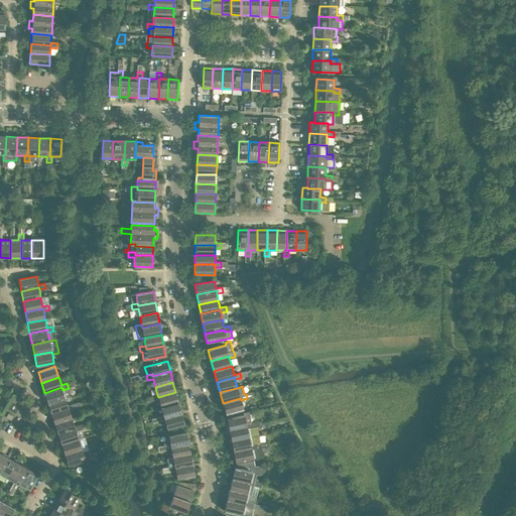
[(44,393),(48,403),(66,398),(70,396),(68,391),(72,389),(71,387),(69,388),(62,390),(61,387),(44,393)]
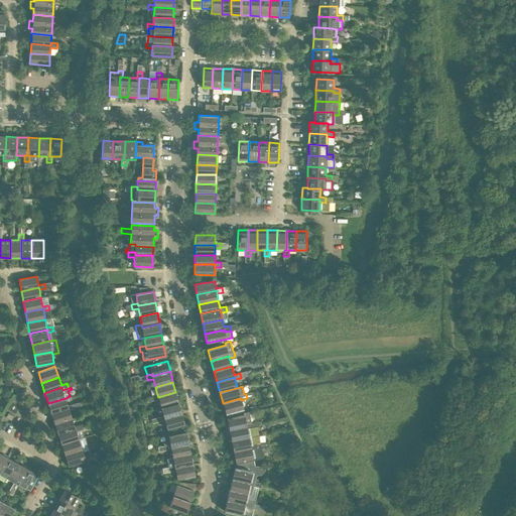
[(159,399),(161,407),(178,403),(175,392),(158,397),(157,395),(152,396),(153,401),(159,399)]
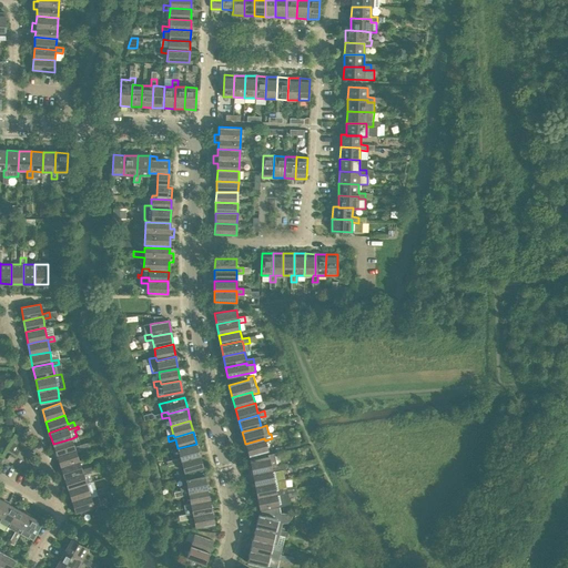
[(53,444),(57,456),(75,449),(77,452),(83,449),(81,445),(74,447),(72,438),(53,444)]
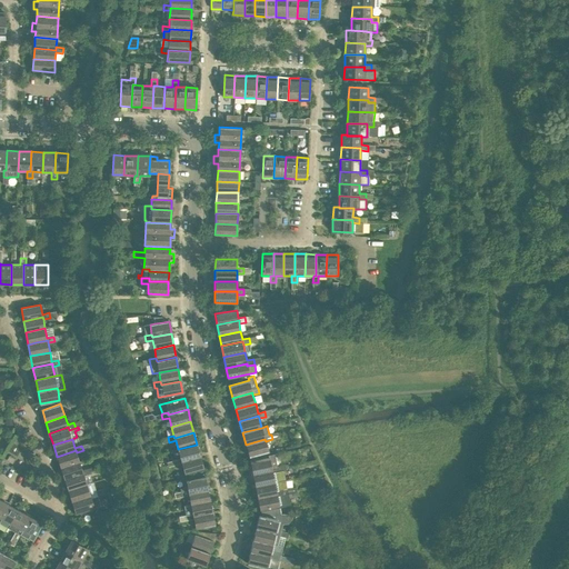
[(265,439),(246,445),(249,457),(268,451),(266,441),(265,439)]
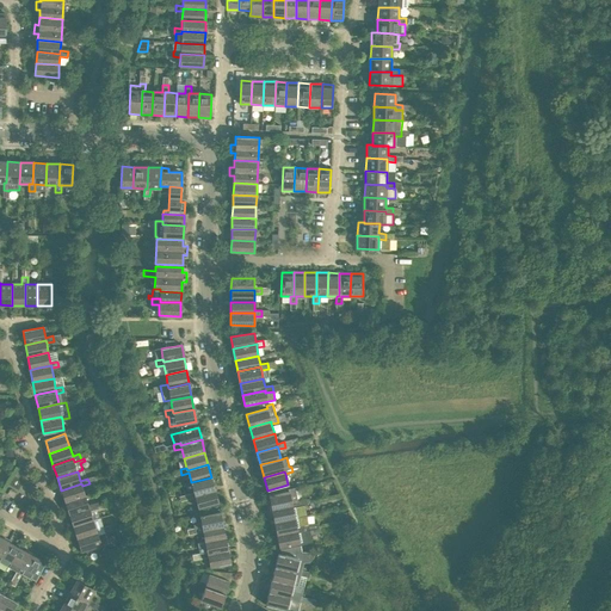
[(191,482),(193,493),(195,495),(215,489),(211,477),(191,482)]
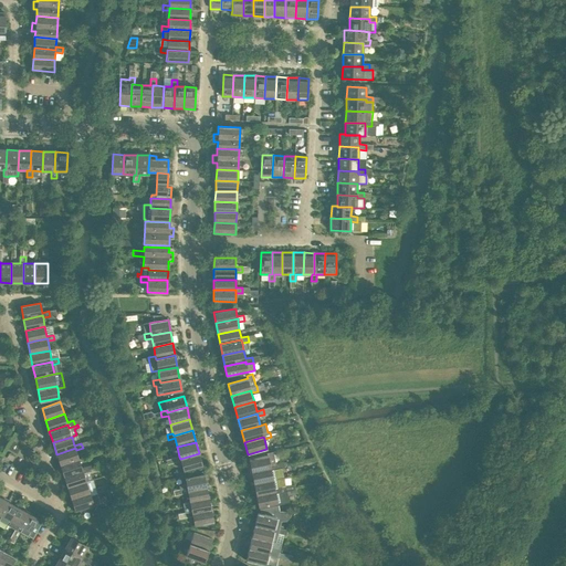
[(56,454),(60,465),(79,459),(76,450),(75,448),(56,454)]
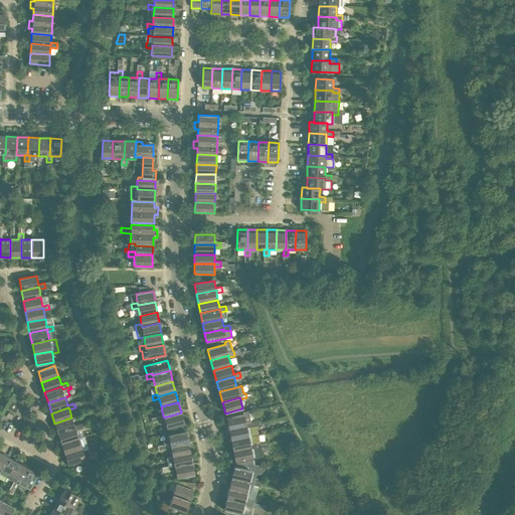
[(226,417),(228,430),(246,425),(246,427),(252,426),(251,422),(250,421),(248,411),(242,412),(242,413),(243,413),(243,414),(226,417)]
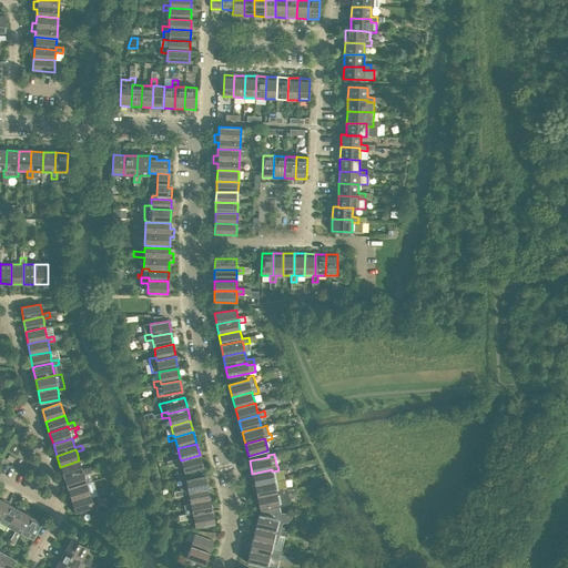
[(181,460),(180,458),(173,459),(174,465),(181,463),(184,473),(203,467),(200,455),(181,460)]
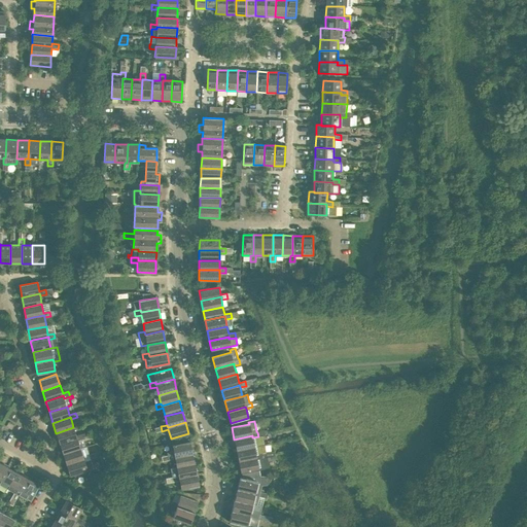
[(56,433),(60,444),(77,438),(77,441),(83,438),(82,433),(76,435),(73,427),(56,433)]
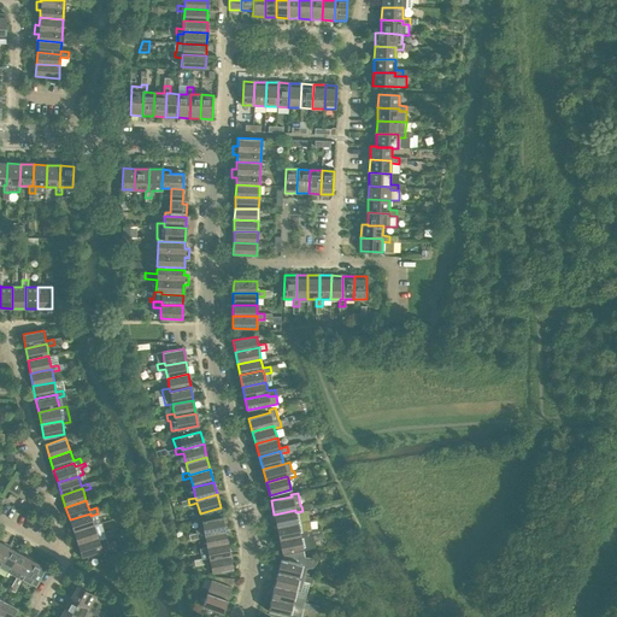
[(274,515),(276,527),(310,521),(307,510),(303,511),(295,512),(295,510),(274,515)]
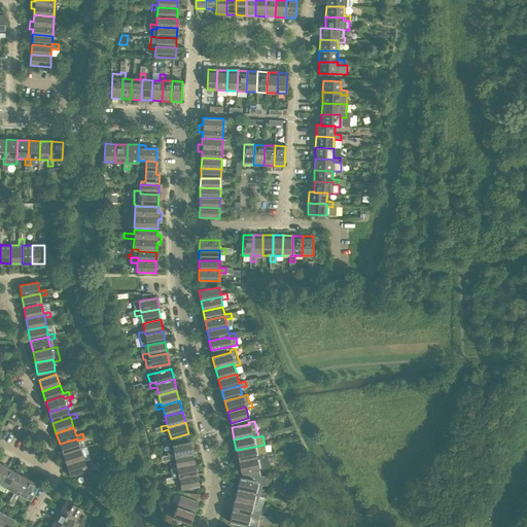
[(60,444),(63,455),(80,449),(77,441),(77,438),(60,444)]
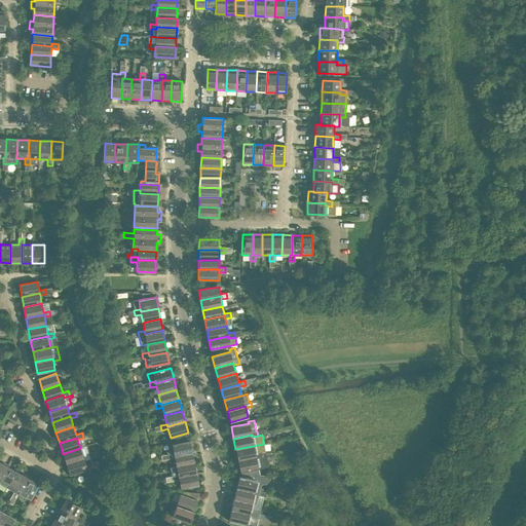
[(168,459),(175,458),(174,456),(192,452),(190,441),(172,444),(173,450),(166,452),(167,454),(168,459)]
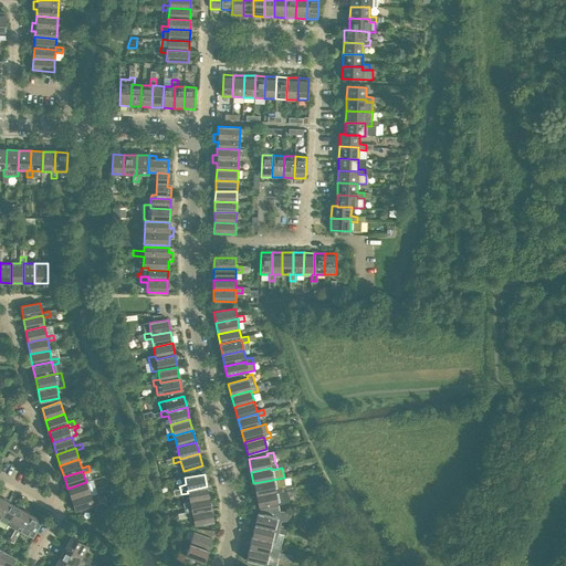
[(253,483),(257,495),(275,491),(276,494),(283,492),(282,488),(286,486),(284,478),(253,483)]
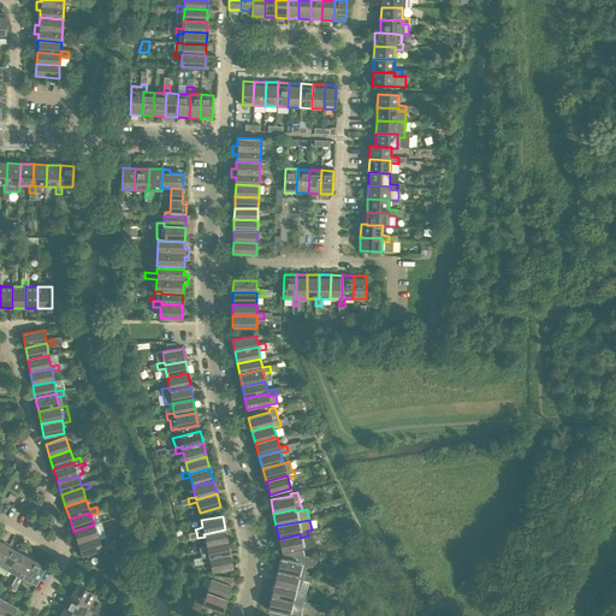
[(73,532),(77,544),(98,537),(99,539),(106,537),(105,532),(98,534),(94,525),(73,532)]
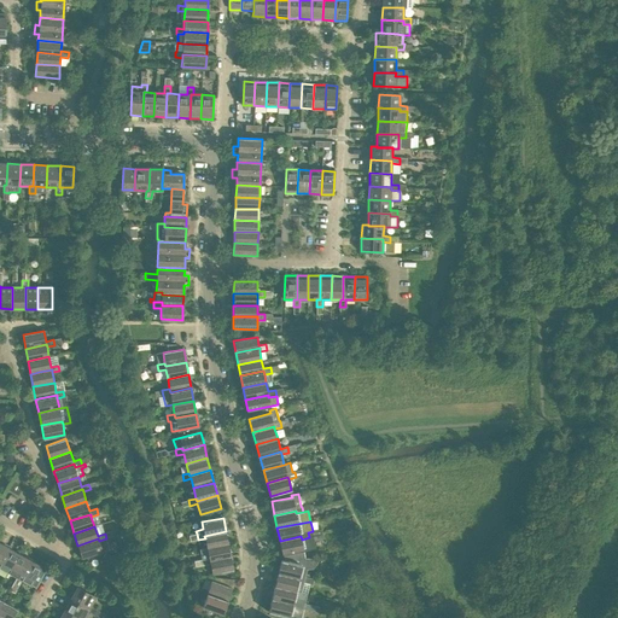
[(286,553),(287,557),(305,558),(304,551),(316,548),(314,537),(316,536),(315,530),(313,531),(308,532),(309,537),(302,540),(301,536),(280,541),(283,554),(286,553)]
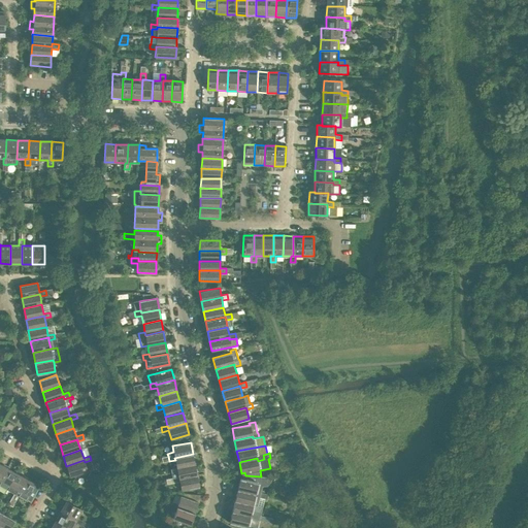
[(175,460),(177,468),(195,465),(193,454),(174,458),(175,460)]
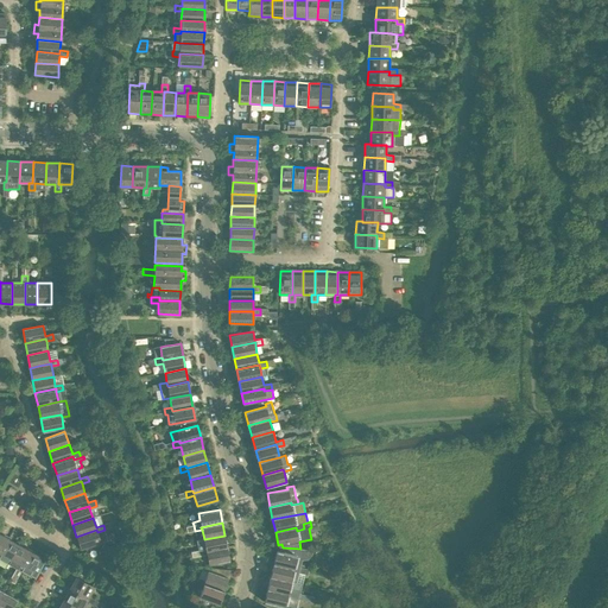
[(96,530),(76,537),(81,549),(108,540),(105,530),(97,532),(96,530)]
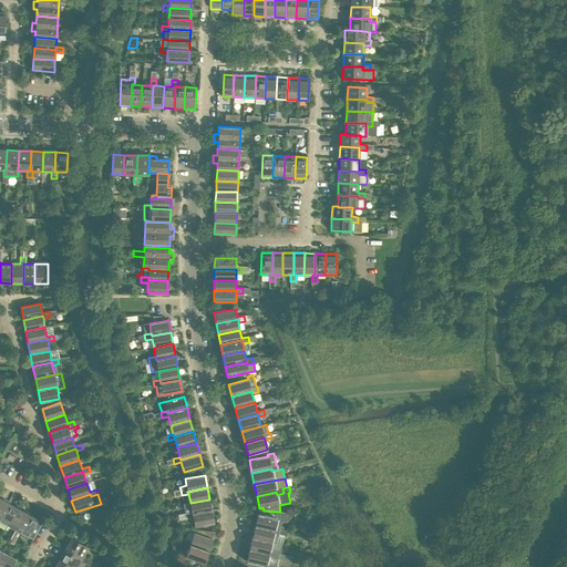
[(183,504),(185,514),(192,512),(193,515),(212,512),(209,500),(191,503),(183,504)]
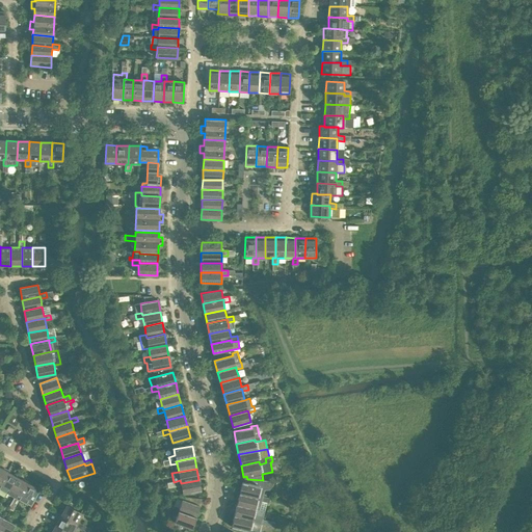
[(0,488),(6,493),(16,477),(6,471),(0,481),(0,488)]
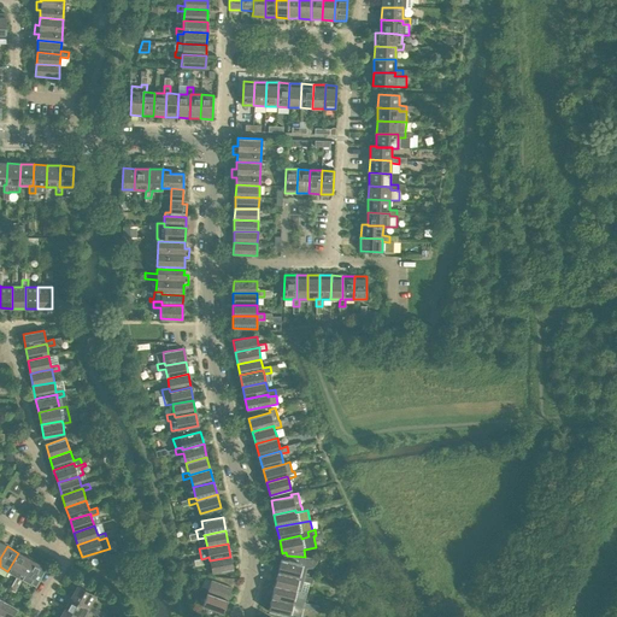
[(7,571),(17,576),(19,577),(30,559),(18,553),(7,571)]
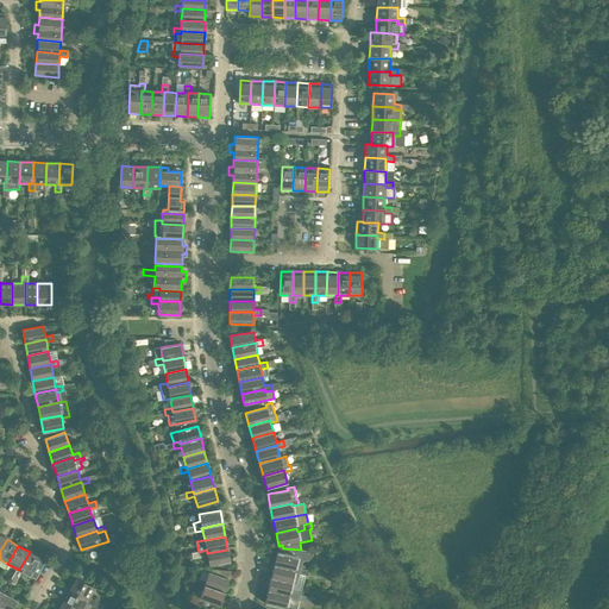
[(277,552),(274,565),(294,570),(294,572),(305,576),(308,576),(309,571),(301,569),(302,560),(308,560),(312,557),(313,554),(313,551),(301,550),(283,548),(283,550),(282,553),(277,552)]
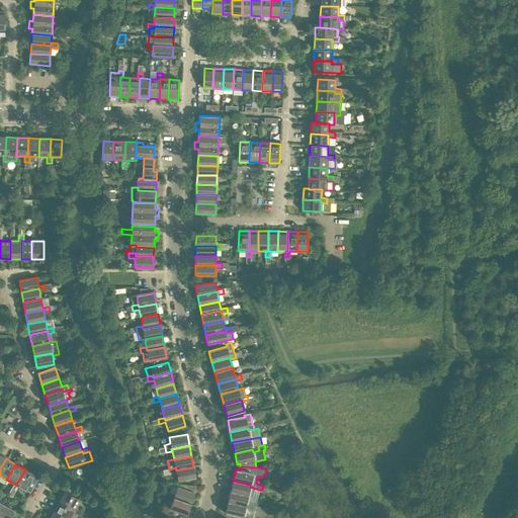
[(175,467),(169,469),(170,473),(176,472),(178,482),(195,478),(193,467),(176,470),(175,467)]
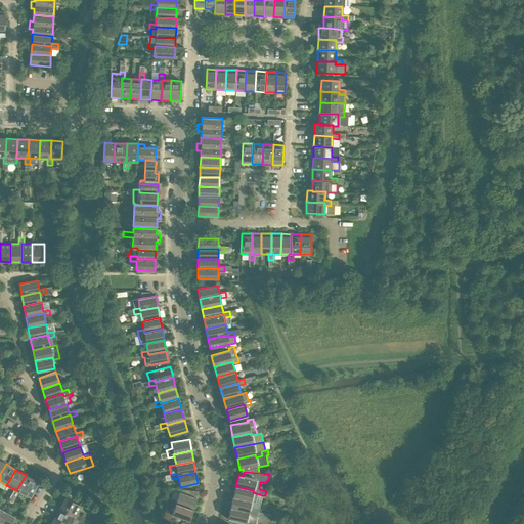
[(16,490),(14,489),(11,495),(15,497),(18,492),(31,498),(38,485),(34,483),(36,480),(26,475),(16,490)]
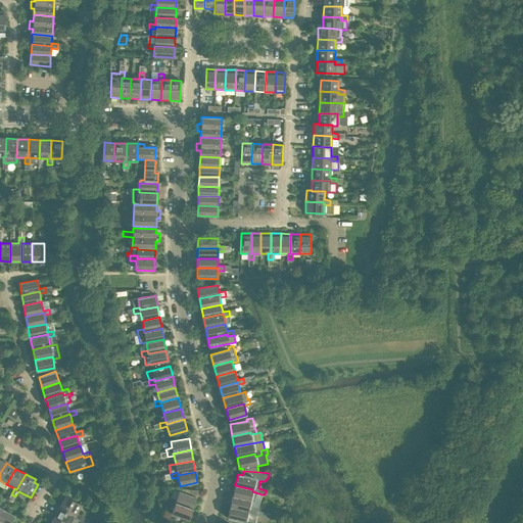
[(235,485),(232,495),(259,503),(262,494),(252,491),(252,489),(235,485)]
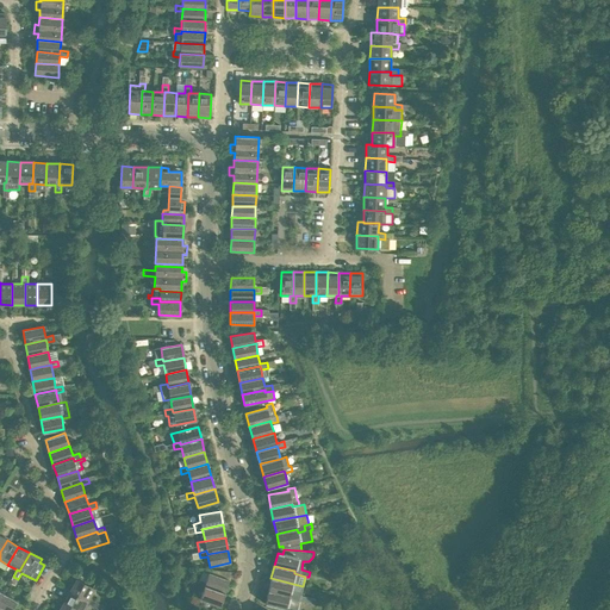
[(209,573),(205,583),(204,586),(224,593),(229,580),(209,573)]
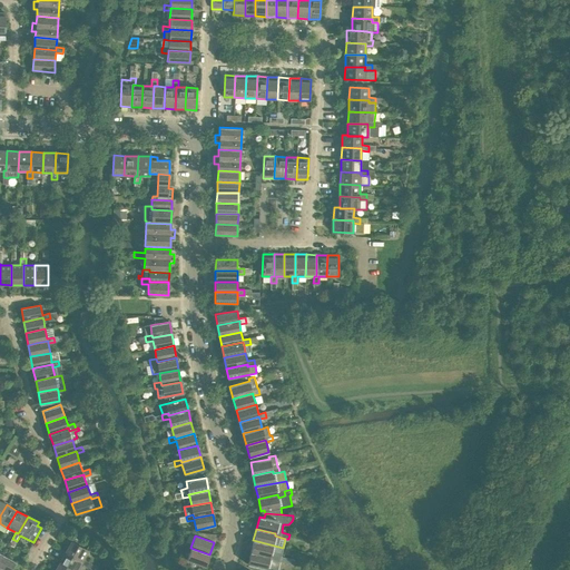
[(253,540),(251,552),(269,557),(269,559),(276,561),(277,556),(281,557),(283,548),(253,540)]
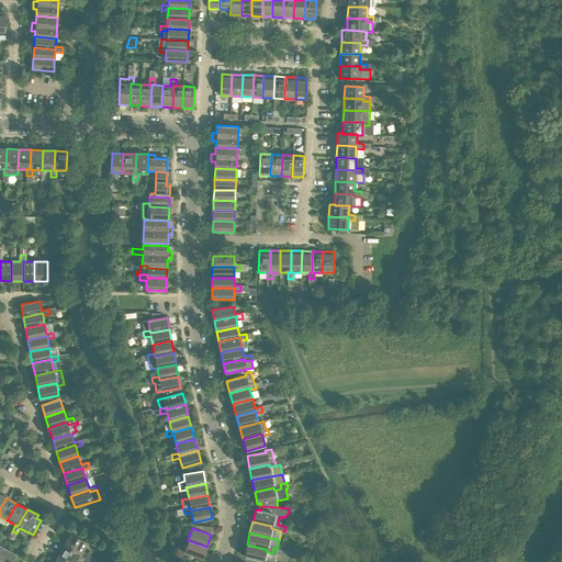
[(70,534),(65,544),(81,553),(80,555),(86,560),(89,554),(82,551),(88,543),(70,534)]
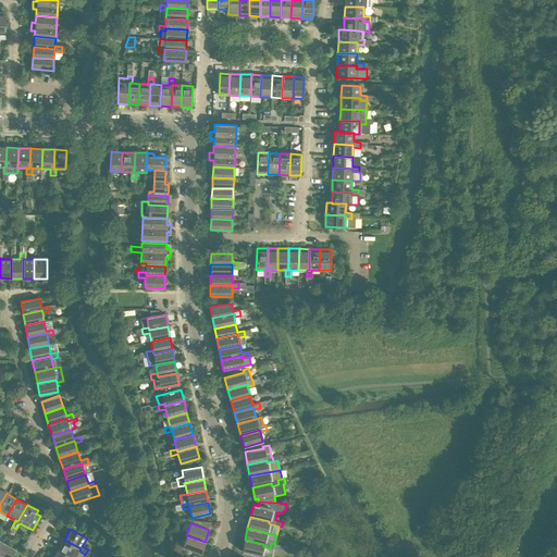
[(186,535),(187,532),(181,530),(180,535),(186,537),(183,546),(200,553),(205,542),(186,535)]
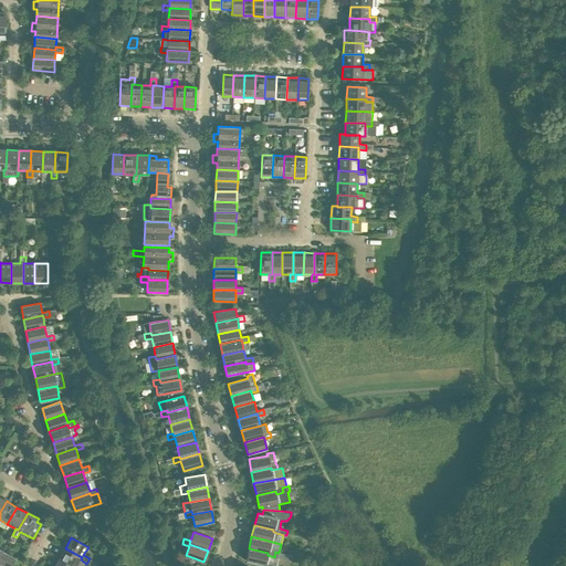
[(0,548),(0,563),(4,565),(11,565),(16,558),(0,548)]
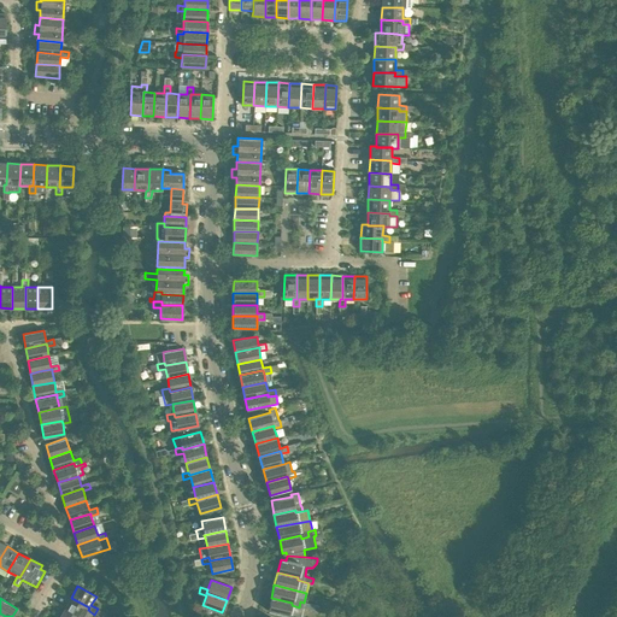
[(71,598),(64,609),(78,616),(83,616),(88,610),(89,607),(71,598)]
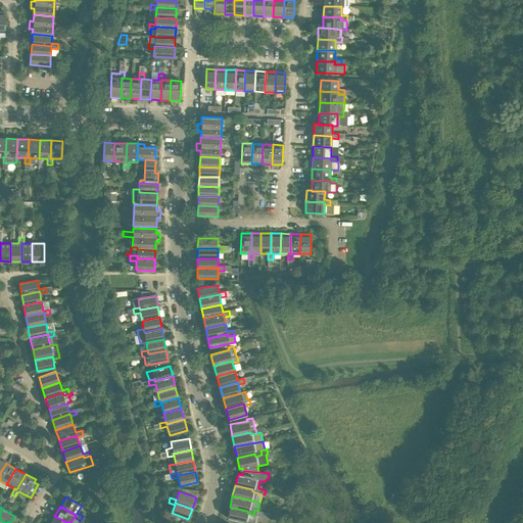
[(247,511),(230,507),(227,518),(248,522),(254,522),(256,516),(263,517),(264,512),(257,511),(254,510),(253,515),(247,513),(247,511)]
